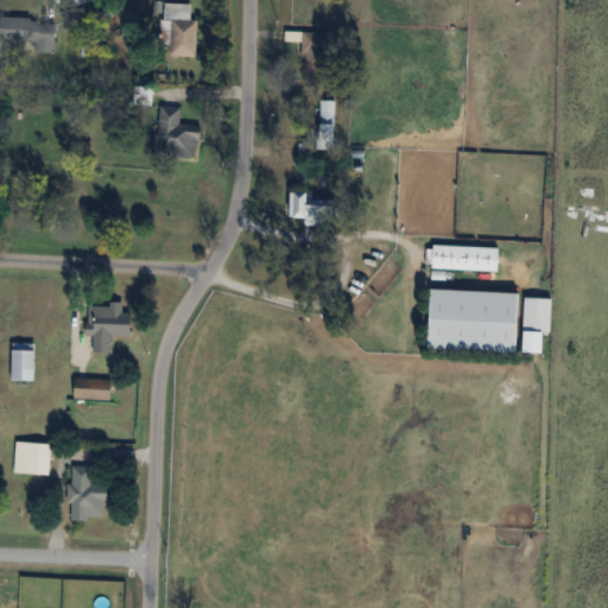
[(198,19),(191,19),(191,4),(165,2),(165,55),(198,56),(198,19)]
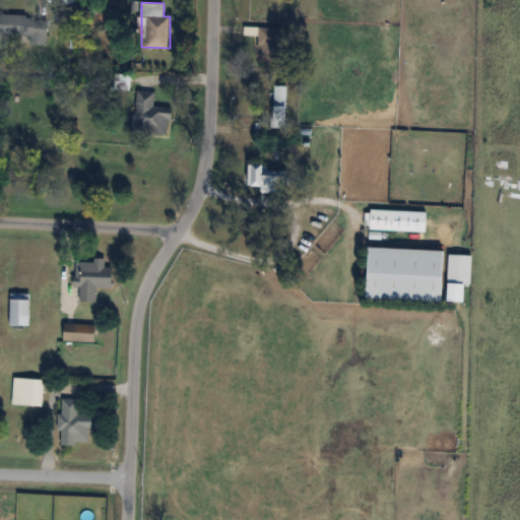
[(49,16),(2,13),(0,41),(47,43),(49,16)]
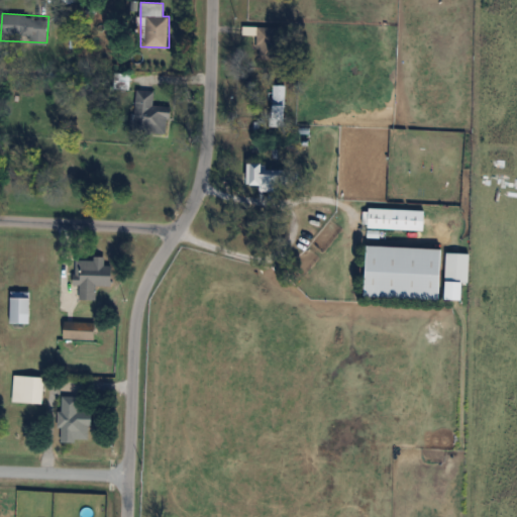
[(256,60),(281,60),(281,27),(243,26),(243,35),(256,35),(256,60)]
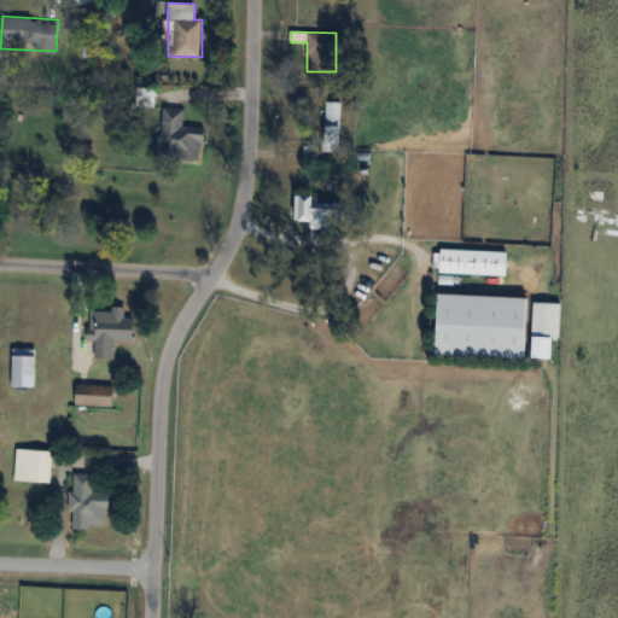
[(342,103),(325,103),(324,126),(340,127),(342,103)]
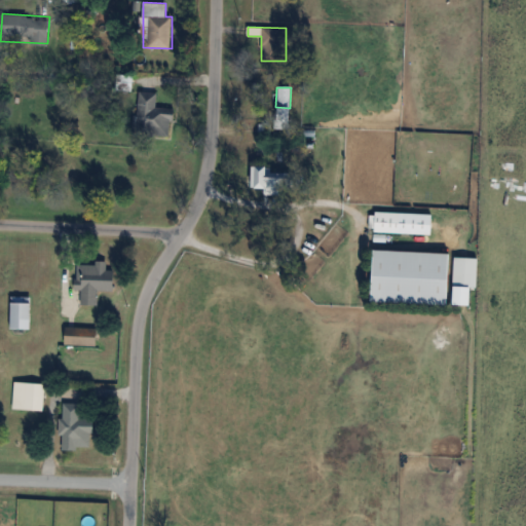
[(157,92),(137,91),(135,134),(173,136),(175,109),(156,108),(157,92)]
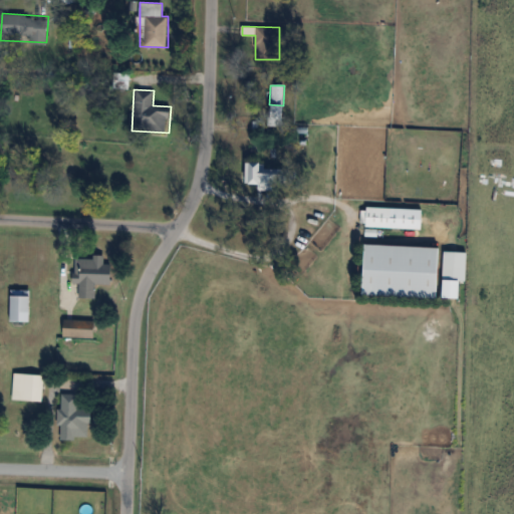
[(398,106),(398,98),(371,98),(371,106),(398,106)]
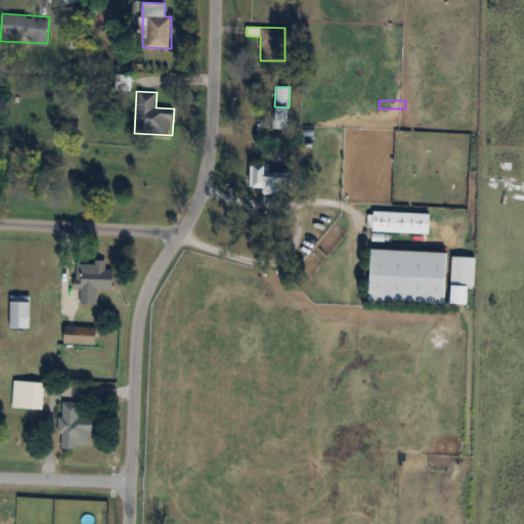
[(287,191),(287,167),(251,167),(251,191),(287,191)]
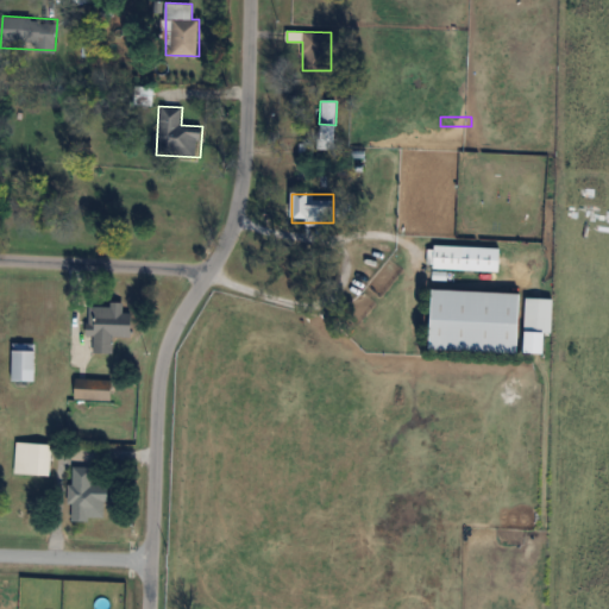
[(502,248),(428,245),(427,269),(501,271),(502,248)]
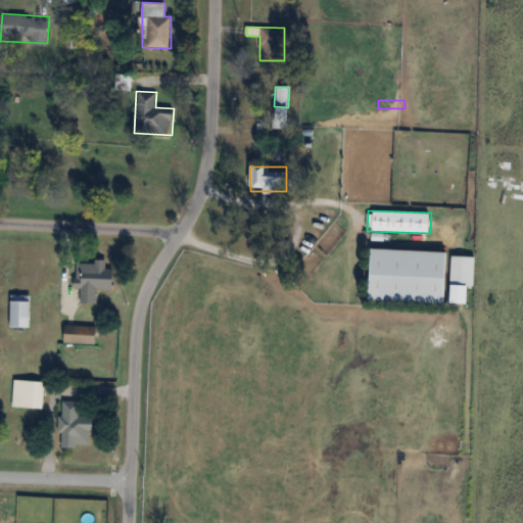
[(448,251),(372,249),(370,300),(447,302),(448,251)]
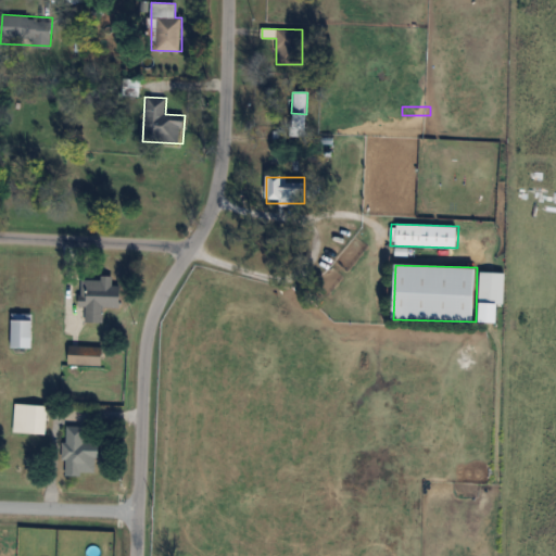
[(104,323),(104,307),(122,307),(122,286),(113,286),(113,278),(83,278),(81,323),(104,323)]
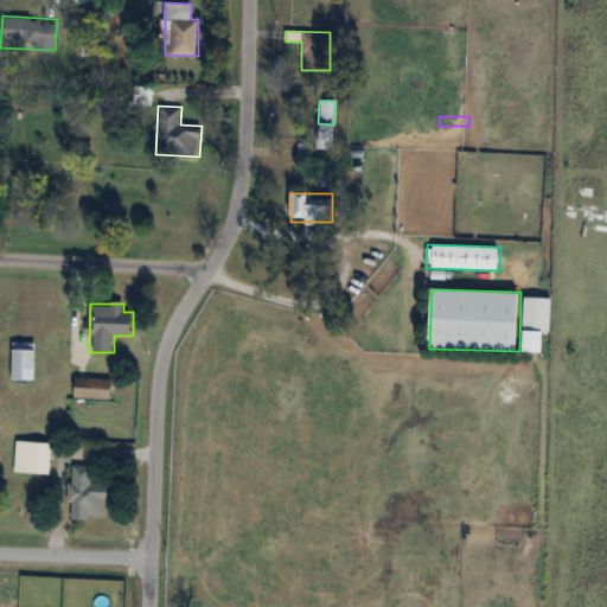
[(544,351),(544,331),(526,331),(526,351),(544,351)]
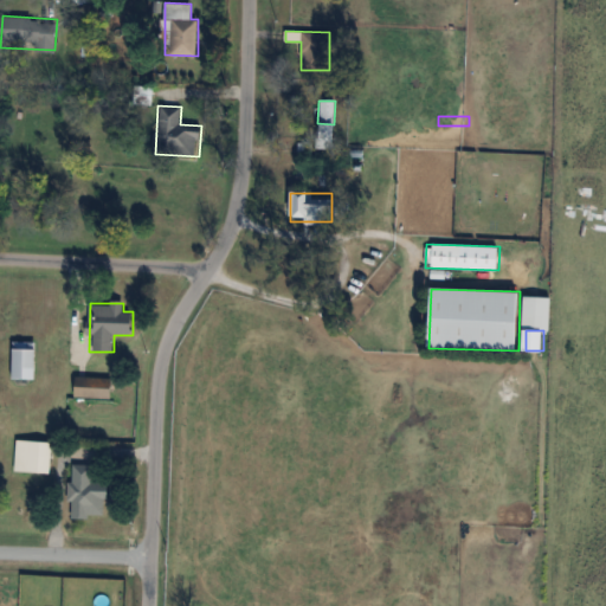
[(13,379),(36,379),(36,342),(13,342),(13,379)]
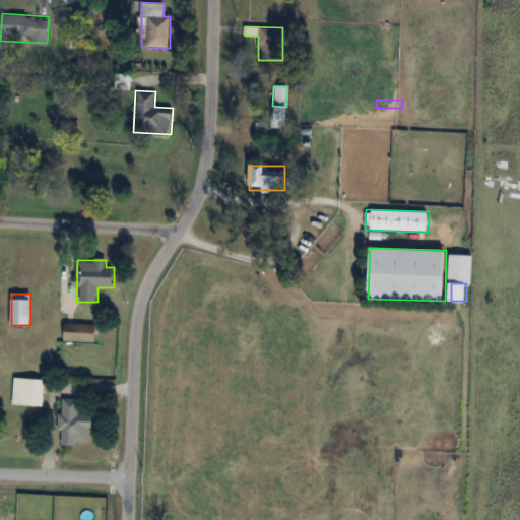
[(96,324),(66,324),(66,341),(96,341),(96,324)]
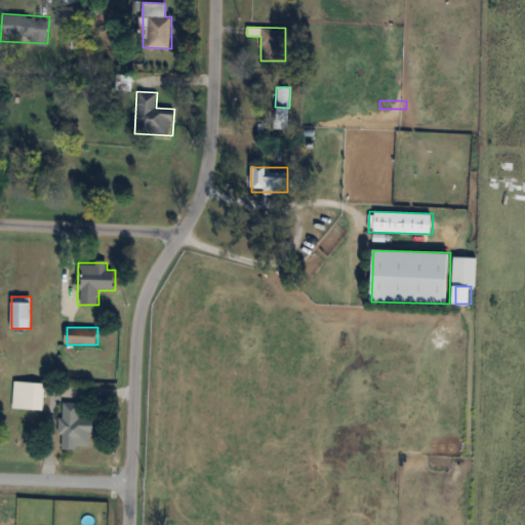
[(45,381),(13,381),(13,409),(45,409),(45,381)]
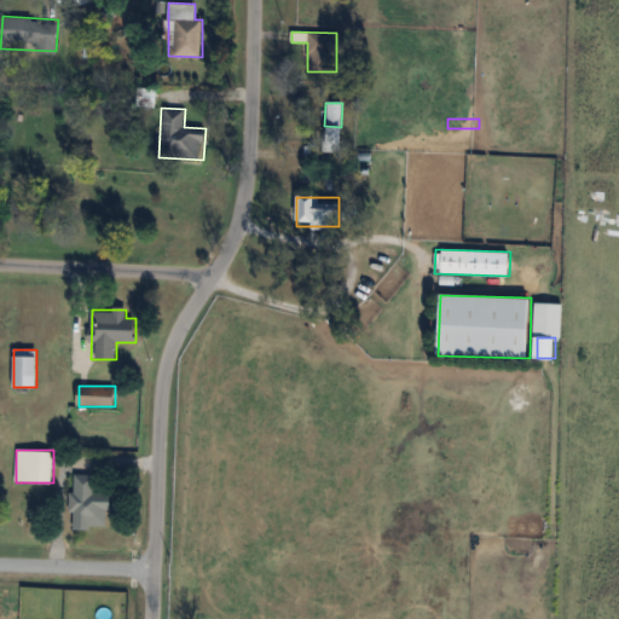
[(96,474),(73,474),(73,528),(110,528),(110,493),(96,493),(96,474)]
